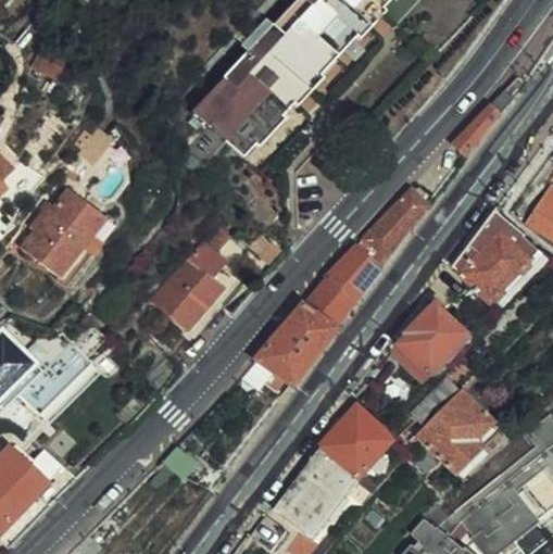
[(172,96),(218,137),(242,160),(335,59),(387,0),(258,0),(250,10),(259,19),(237,43),(227,35),(172,96)]
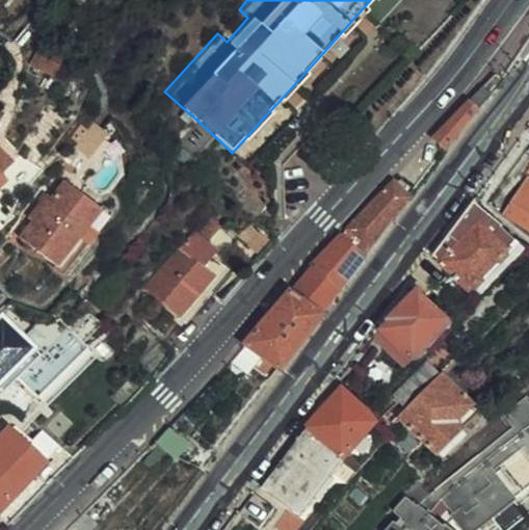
[(451,120),(431,140),(444,152),(476,110),(467,103),(451,120)]
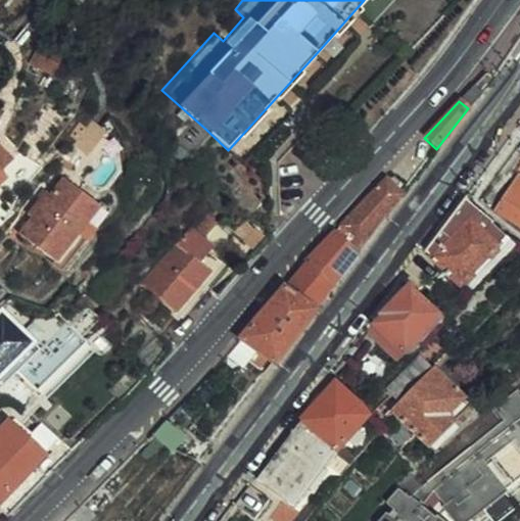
[(107,132),(93,121),(75,143),(89,154),(107,132)]
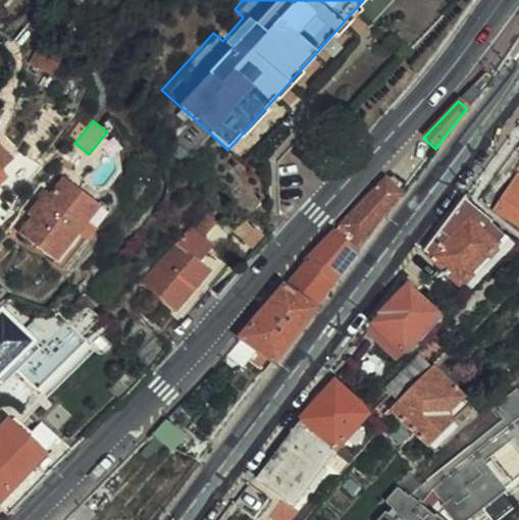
[(20,209),(8,225),(51,257),(93,202),(51,170),(39,186),(35,183),(16,205),(20,209)]
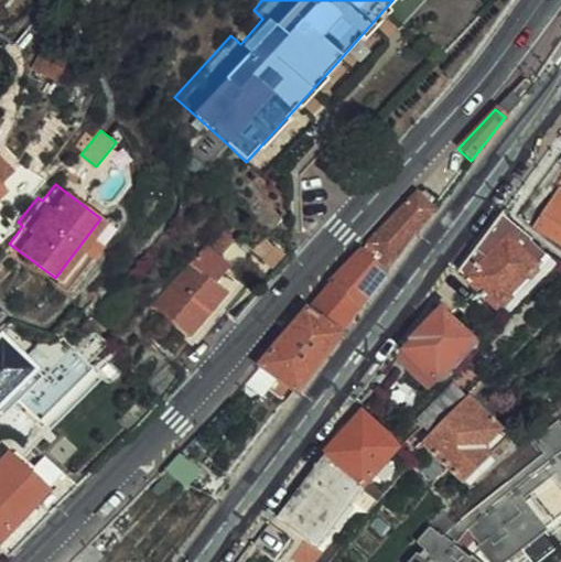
[(560,185),(532,227),(560,245),(560,185)]
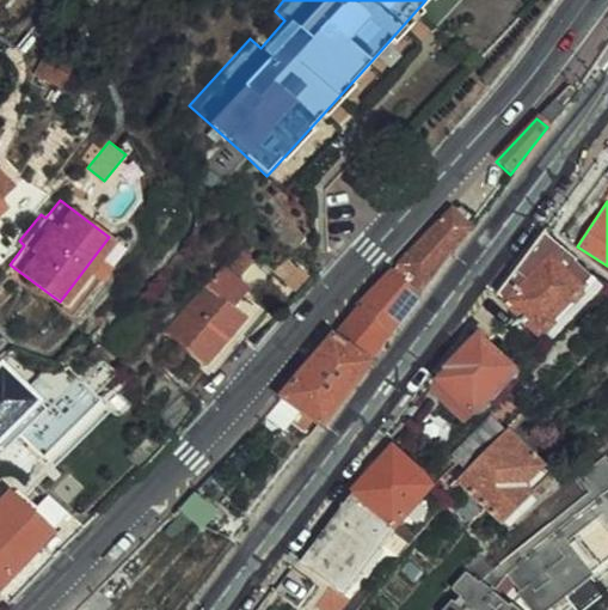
[(393,270),(419,293),(437,269),(470,227),(462,219),(452,209),(393,270)]
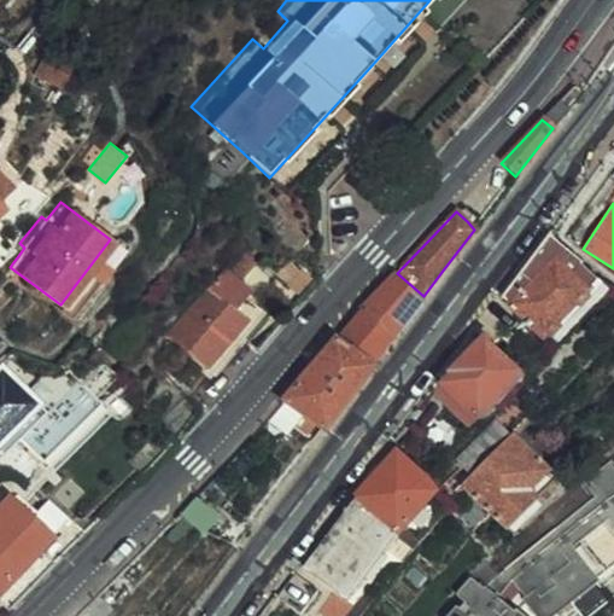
[(548,260),(510,309),(516,314),(549,348),(582,318),(595,304),(604,313),(613,304),(613,301),(600,289),(556,249),(548,260)]
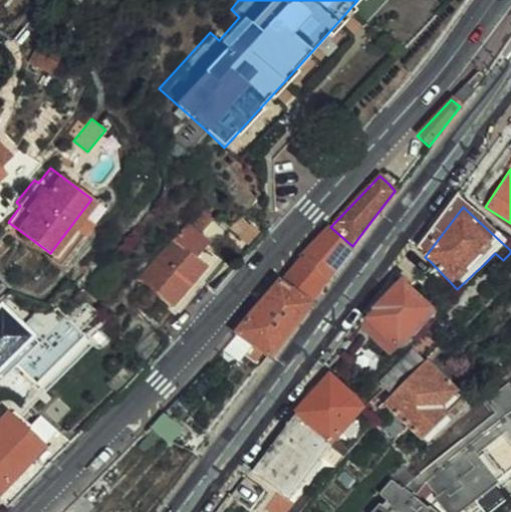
[(195,239),(199,232),(188,222),(141,280),(174,307),(216,256),(204,246),(195,239)]
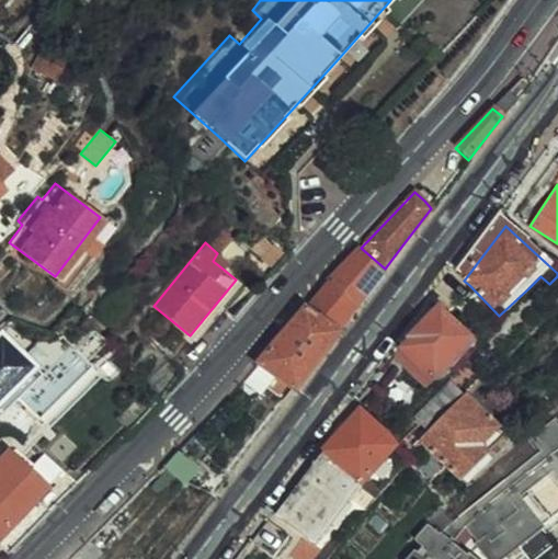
[(326,286),(310,305),(325,315),(340,327),(385,269),(361,248),(348,261),(329,281),(329,283),(341,293),(338,297),(326,286)]
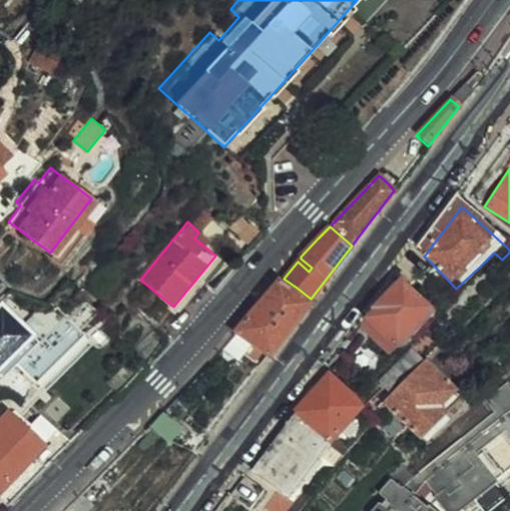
[(208,239),(198,231),(194,238),(203,245),(208,239)]
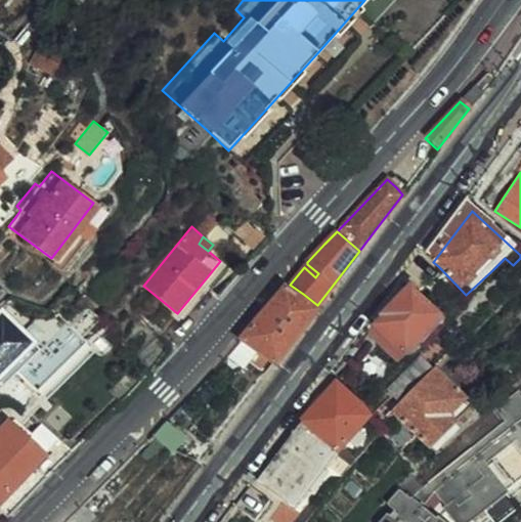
[(270,361),(273,364),(280,355),(312,316),(316,311),(314,309),(300,300),(303,294),(290,285),(286,289),(284,287),(266,307),(255,321),(241,338),(245,342),(237,351),(262,372),(270,361)]
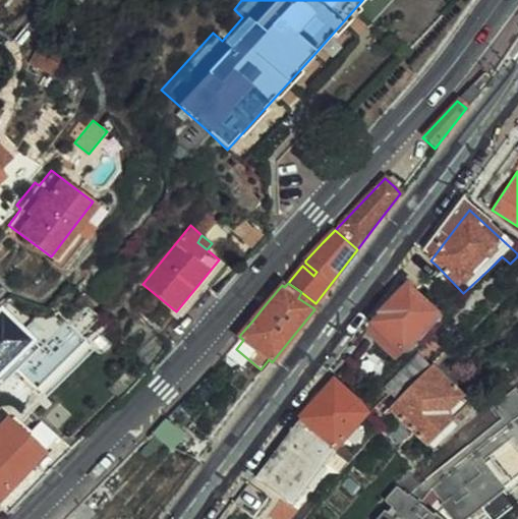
[(411,283),(373,333),(377,336),(404,363),(449,319),(418,289),(411,283)]
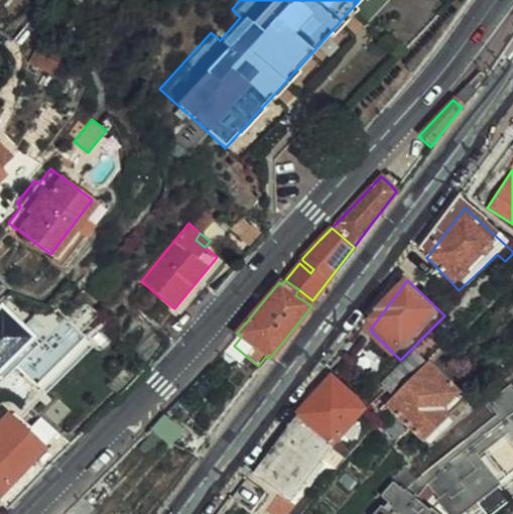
[(0,373),(37,338),(3,302),(0,304),(0,373)]
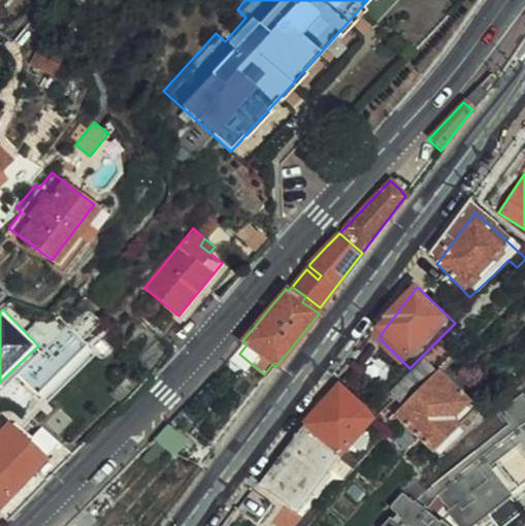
[(402,418),(427,441),(441,456),(467,430),(466,428),(483,413),(446,374),(424,396),(402,418)]
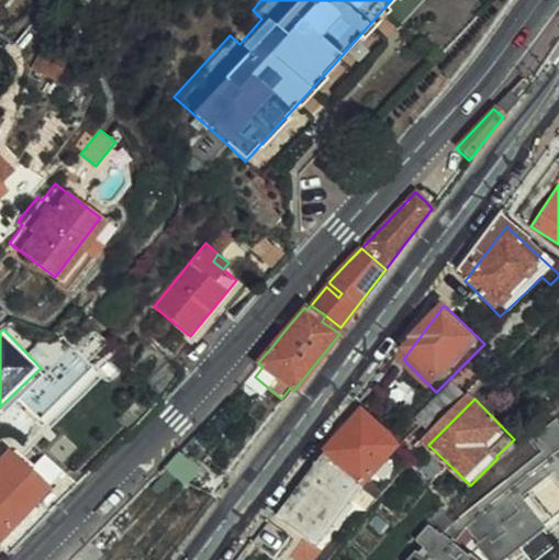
[(322,465),(282,518),(295,528),(303,534),(306,537),(314,542),(324,550),(345,521),(364,494),(369,485),(380,476),(391,465),(403,451),(394,437),(369,416),(362,410),(322,465)]
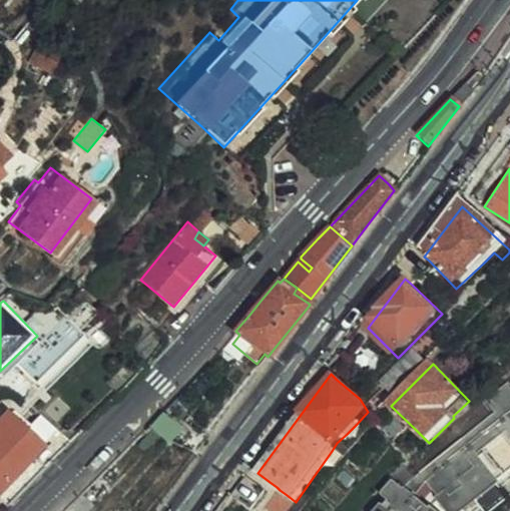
[(417,480),(410,486),(438,510),(465,510),(481,499),(502,483),(499,480),(509,471),(509,389),(488,404),(498,416),(461,444),(417,480)]
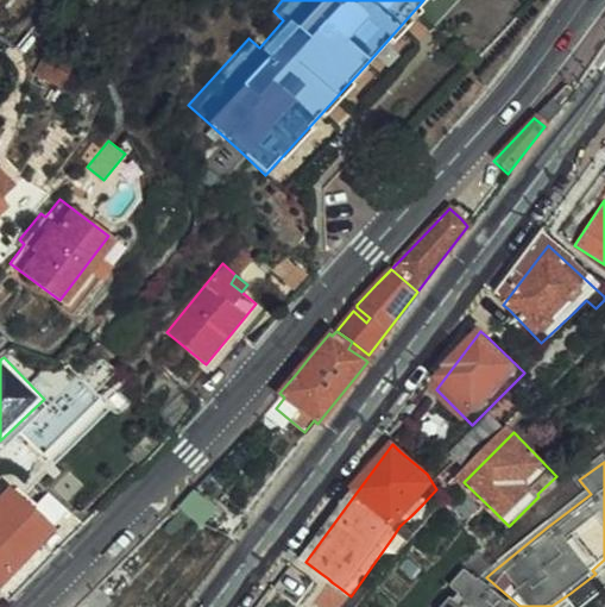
[(0,588),(57,529),(10,483),(0,493),(0,588)]
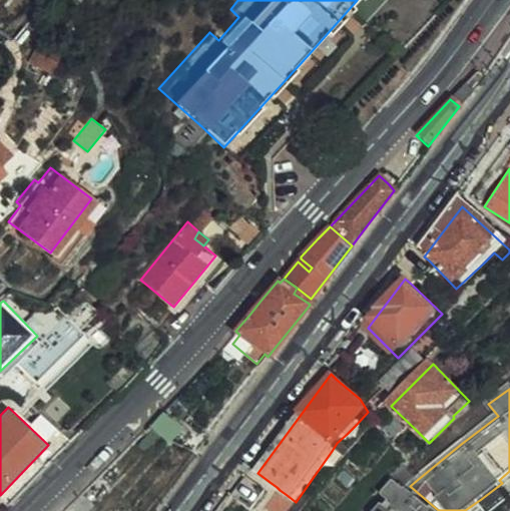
[(438,510),(410,486),(405,489),(395,481),(383,495),(387,499),(376,510),(438,510)]
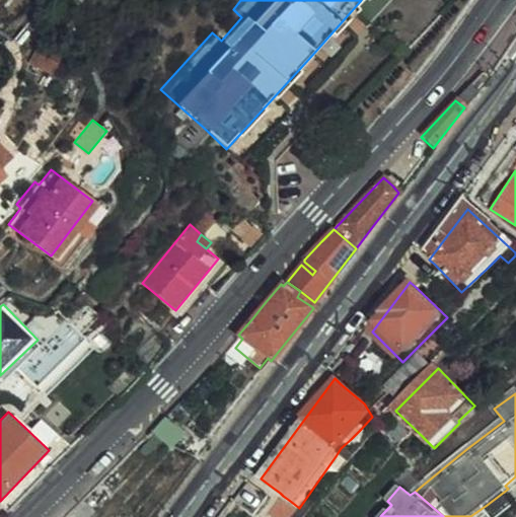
[(76,500),(62,515),(63,516),(79,516),(86,510),(76,500)]
